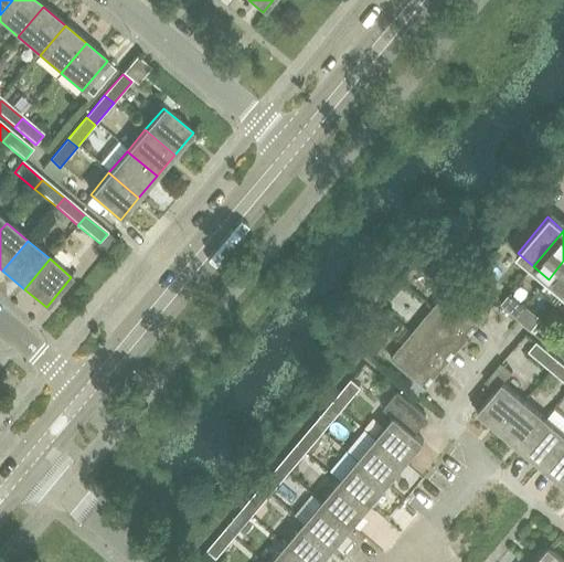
[(563,261),(549,279),(563,292),(563,261)]
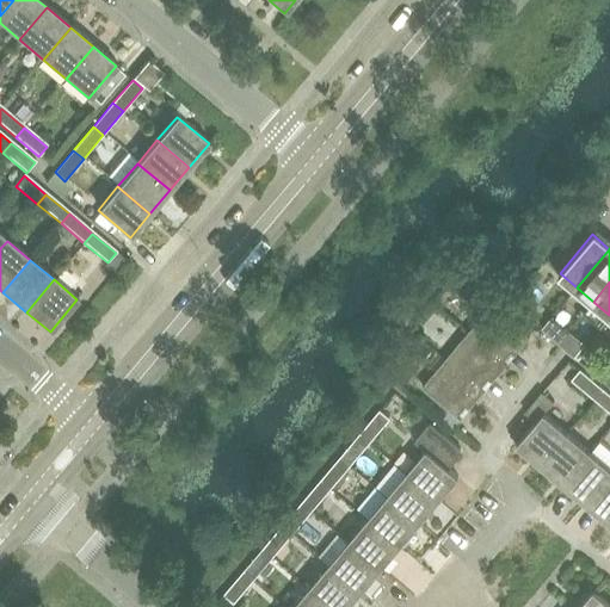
[(491,307),(467,335),(501,363),(513,348),(518,352),(529,339),(491,307)]
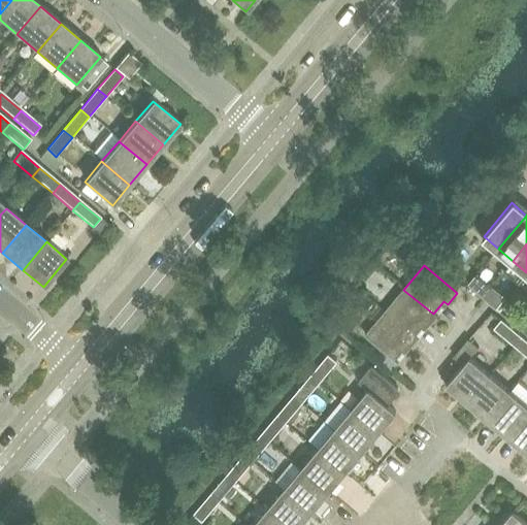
[(403,290),(384,313),(413,337),(414,336),(424,325),(428,328),(437,317),(433,314),(403,290)]
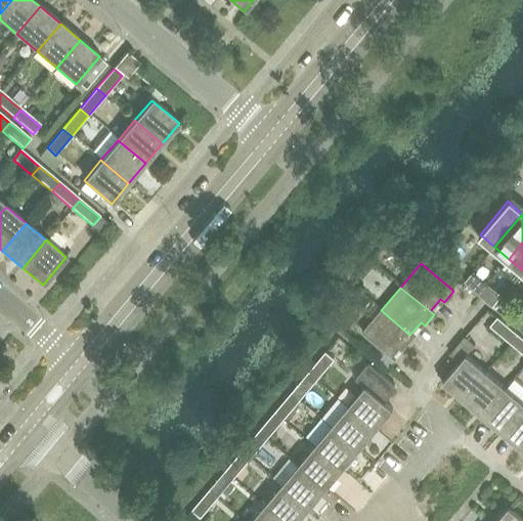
[(381,310),(360,334),(390,358),(401,345),(405,348),(415,338),(410,334),(409,335),(381,310)]
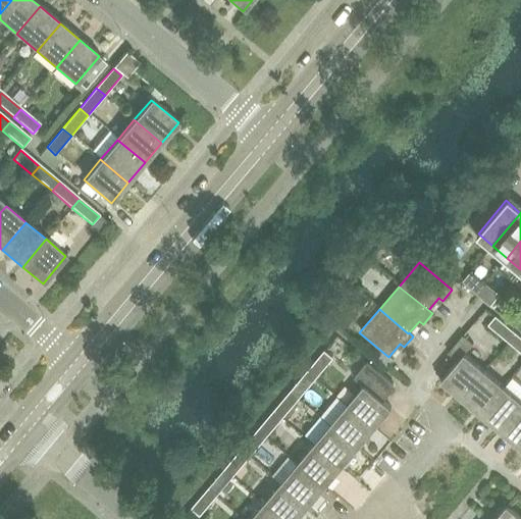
[(495,319),(487,327),(507,344),(514,335),(495,319)]
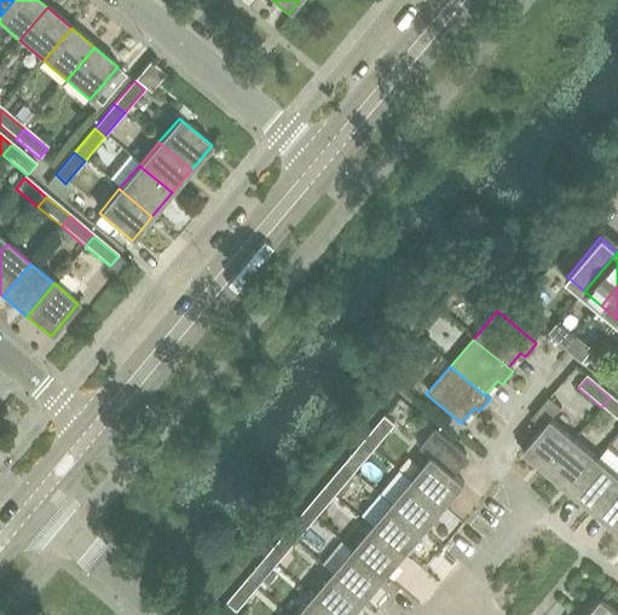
[(617,404),(610,398),(601,407),(617,421),(617,404)]
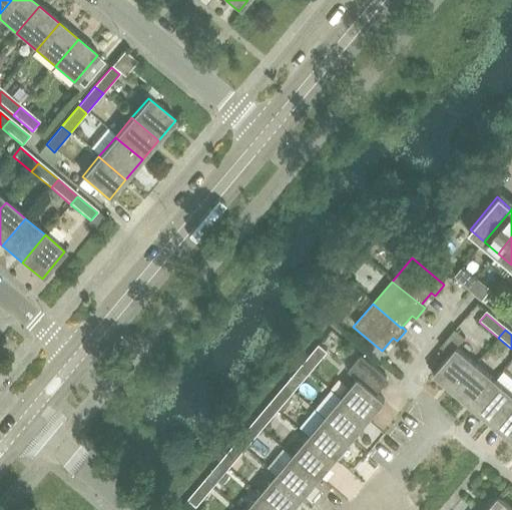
[(318,347),(302,367),(310,374),(327,354),(318,347)]
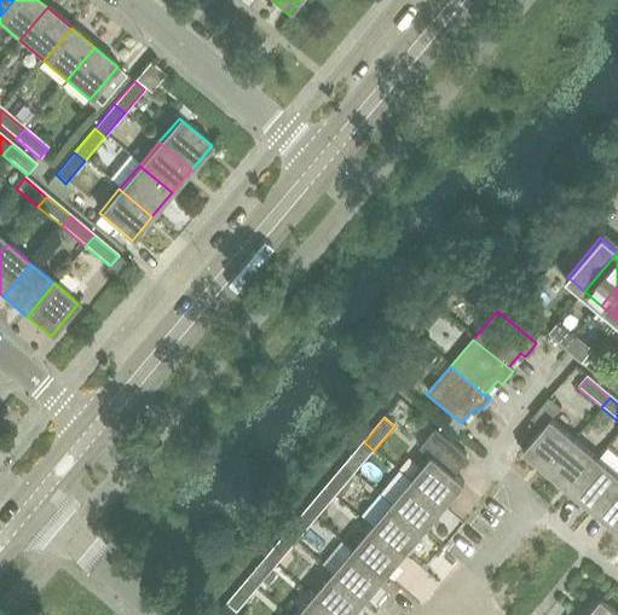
[(549,421),(523,453),(546,473),(573,440),(549,421)]
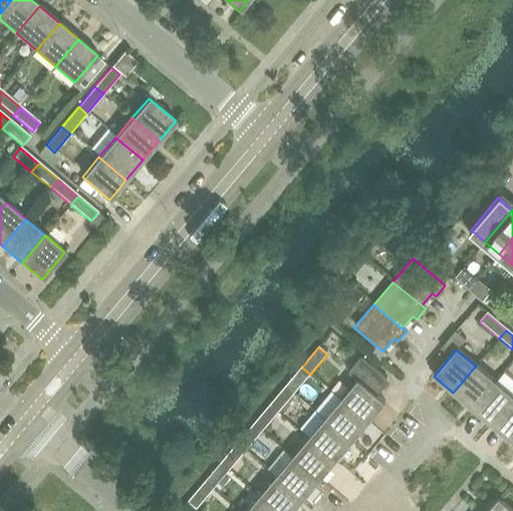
[(357,380),(341,400),(368,423),(385,403),(374,395),(387,380),(360,358),(348,372),(357,380)]
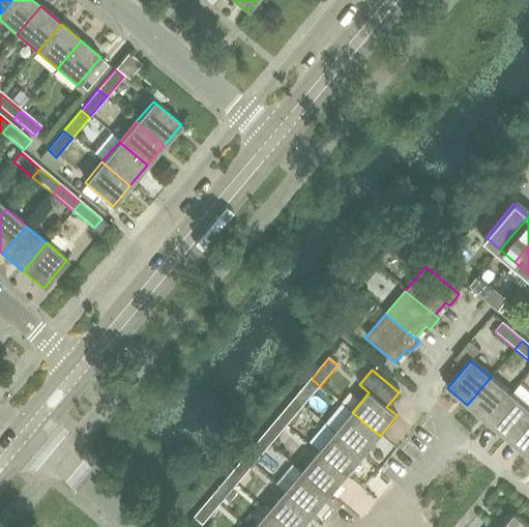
[(491,377),(467,405),(488,422),(511,394),(491,377)]
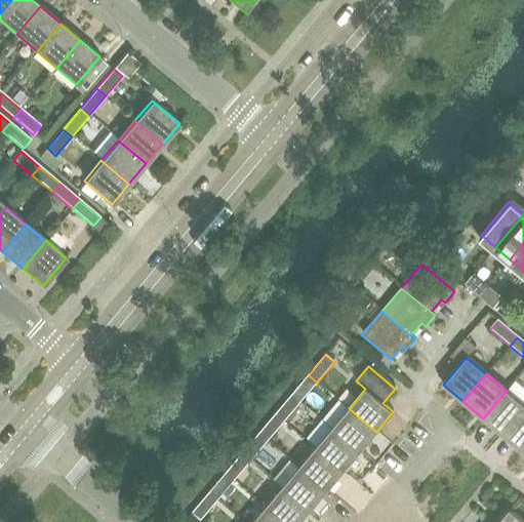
[(309,375),(292,395),(300,402),(317,383),(309,375)]
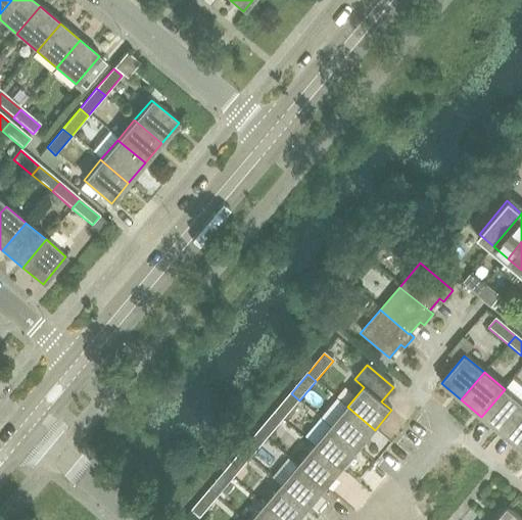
[(521,404),(505,389),(481,417),(502,433),(521,409),(521,404)]
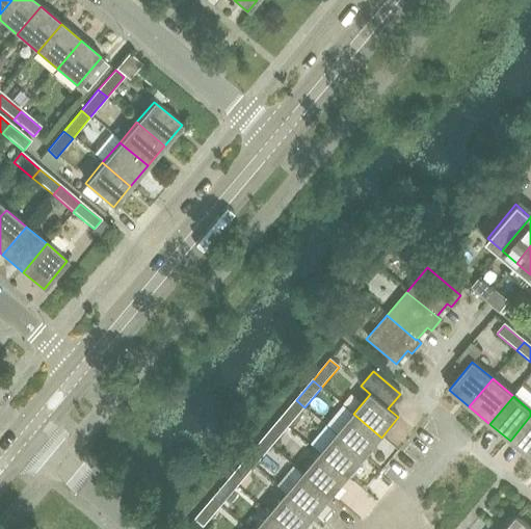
[(296,400),(280,420),(288,427),(304,407),(296,400)]
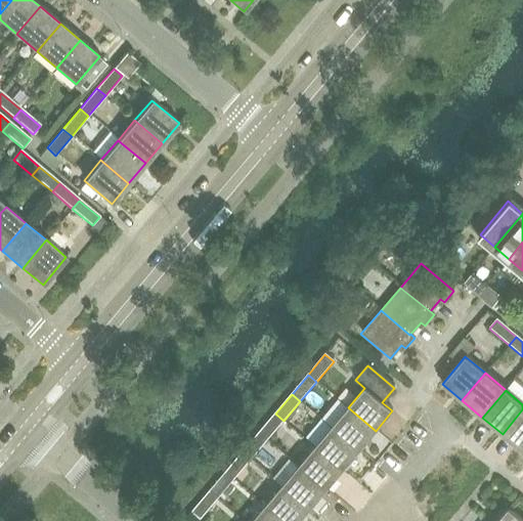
[(348,407),(332,427),(359,450),(376,431),(348,407)]
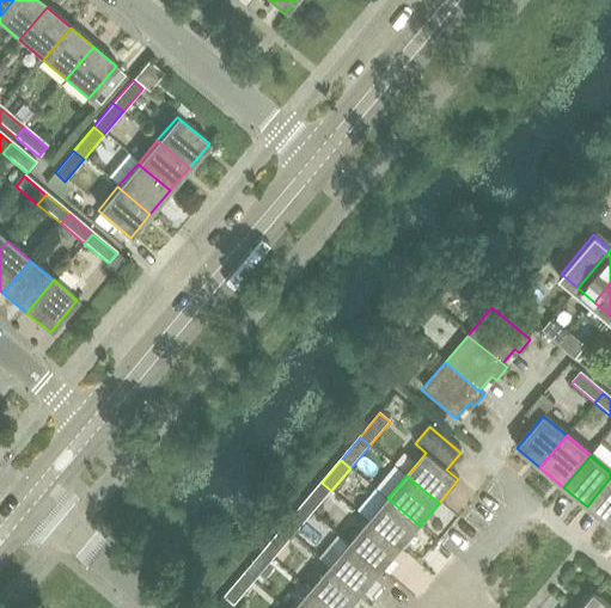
[(610,478),(587,507),(610,527),(610,524),(610,478)]
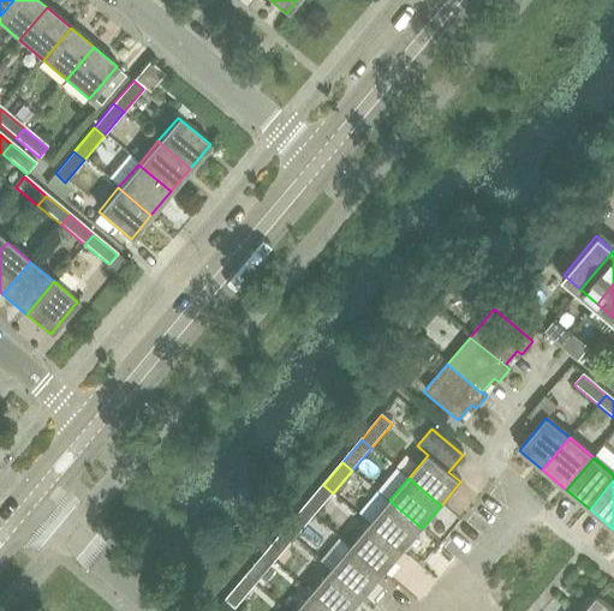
[(323,485),(304,508),(314,516),(333,493),(323,485)]
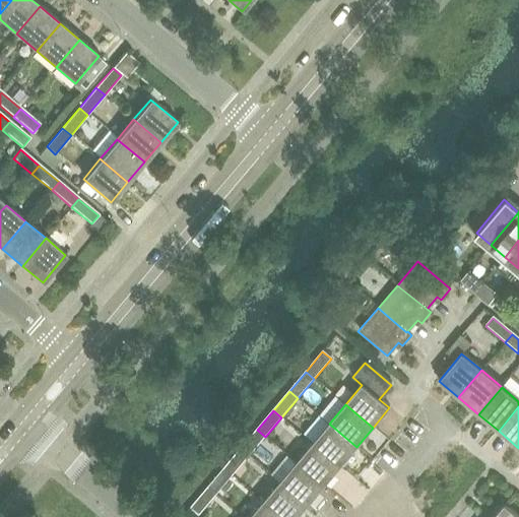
[(329,424),(312,444),(339,466),(357,447),(329,424)]
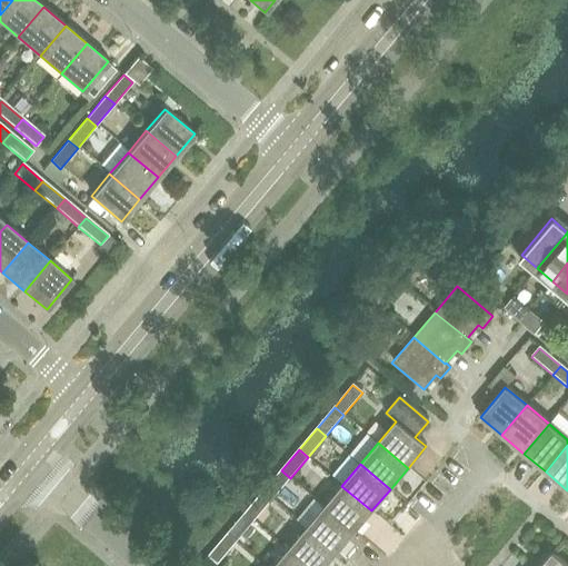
[(281,470),(262,492),(272,499),(290,478),(281,470)]
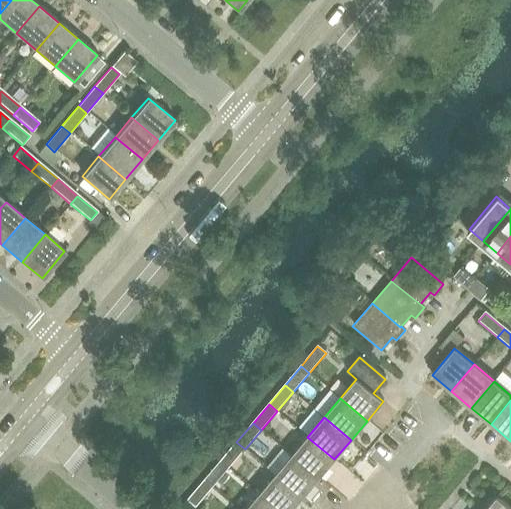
[(307,437),(291,456),(318,479),(334,459),(307,437)]
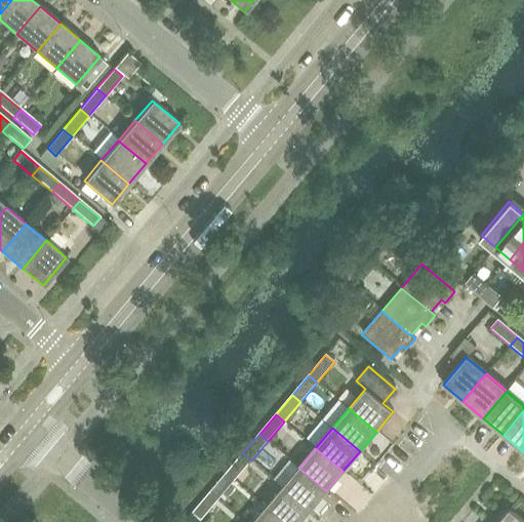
[(226,473),(235,480),(251,460),(242,453),(226,473)]
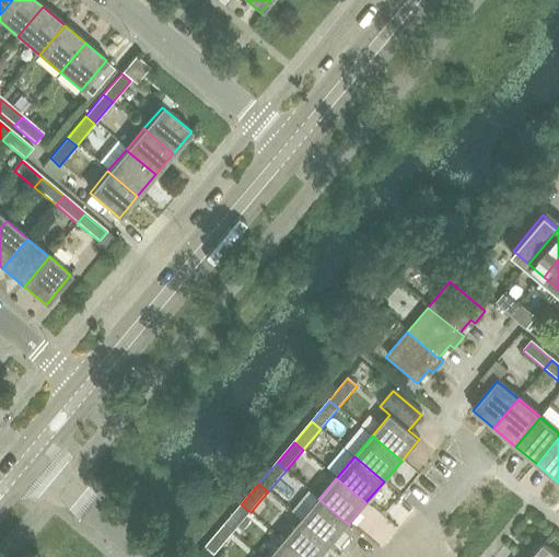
[(318,499),(301,520),(330,545),(348,524),(318,499)]
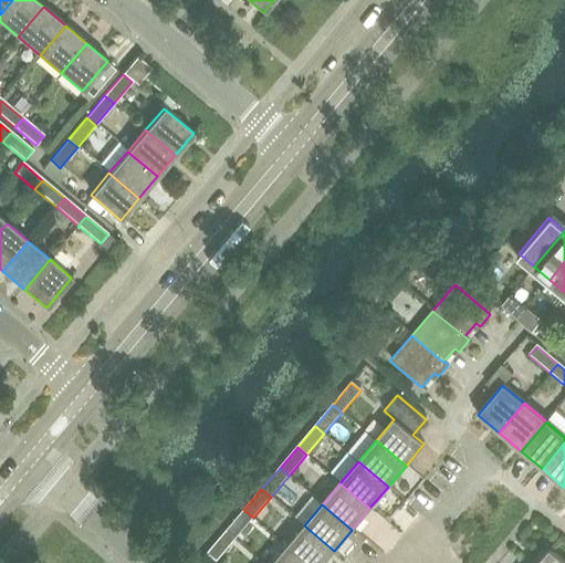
[(236,539),(253,518),(243,510),(226,531),(236,539)]
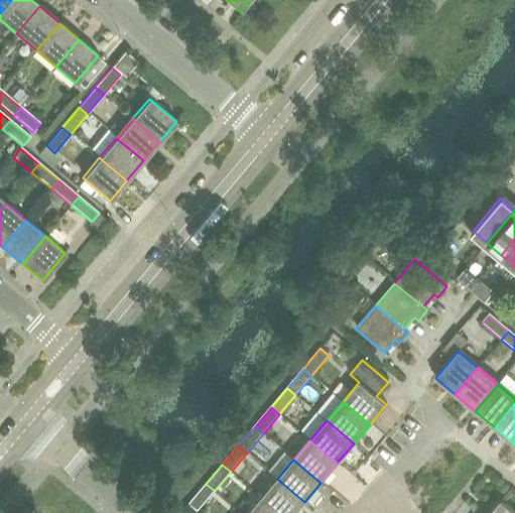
[(277,479),(261,499),(277,512),(294,512),(304,502),(277,479)]
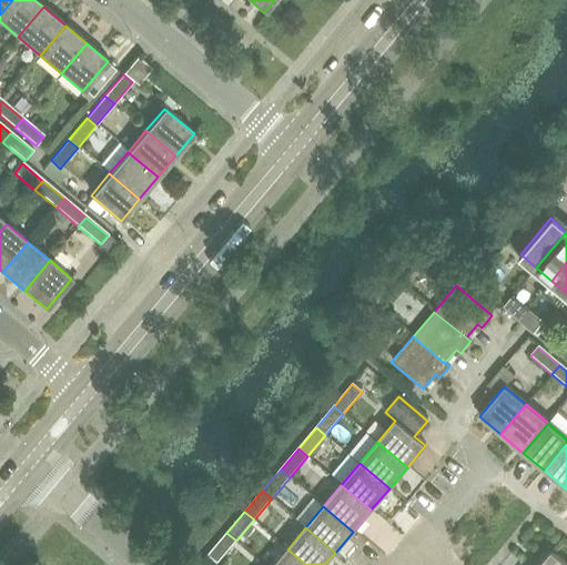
[(216,564),(236,541),(226,533),(208,556),(216,564)]
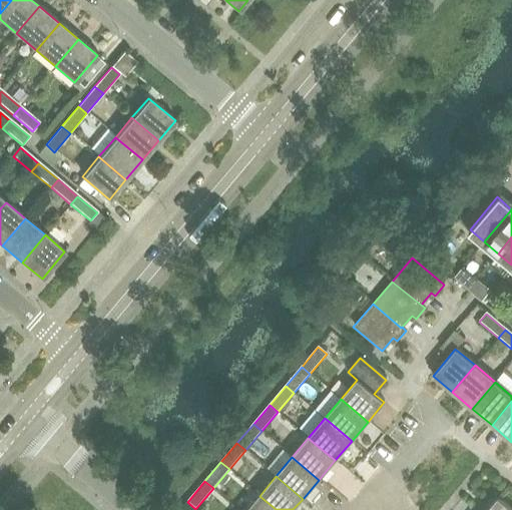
[(276,509),(260,496),(246,509),(276,509)]
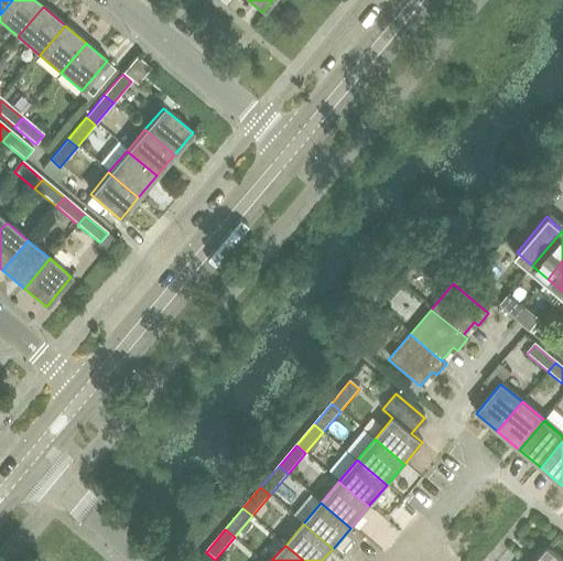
[(560,560),(547,548),(536,560),(560,560)]
